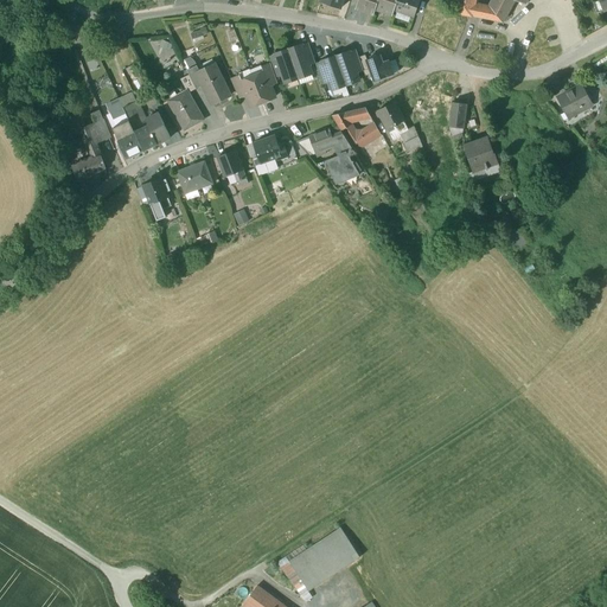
[(357,0),(355,10),(374,16),(376,11),(378,0),(357,0)]
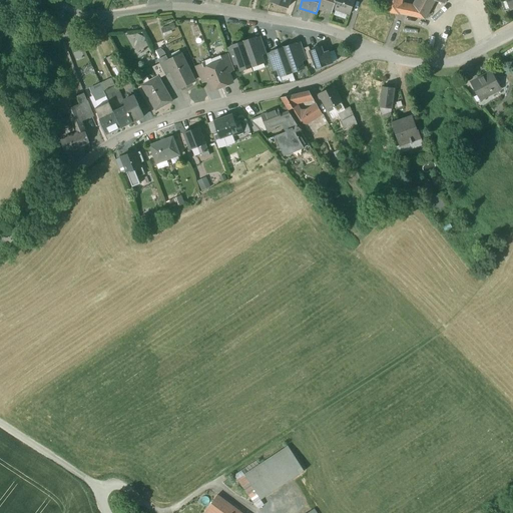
[(320,0),(318,9),(331,14),(333,9),(336,0),(320,0)]
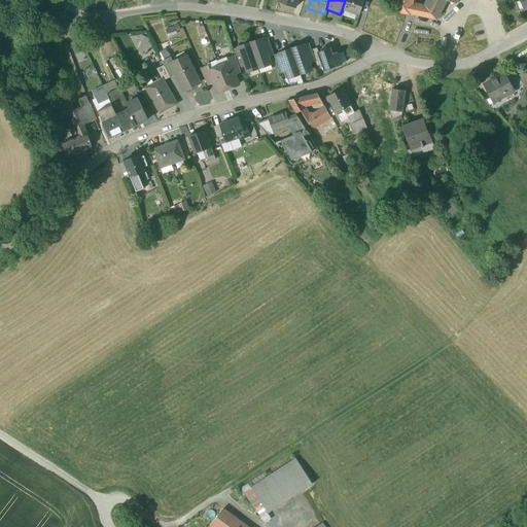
[(345,0),(342,9),(359,14),(363,0),(345,0)]
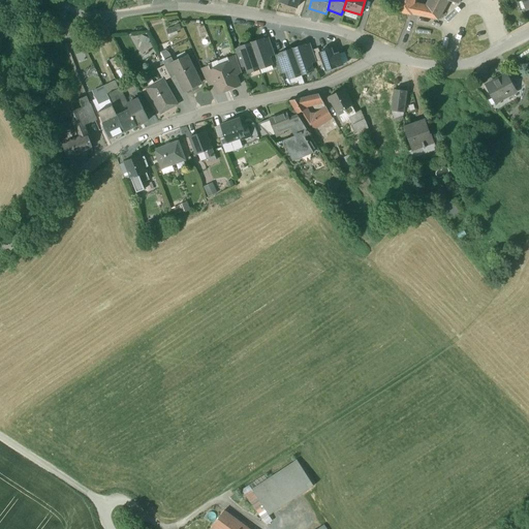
[(398,0),(396,11),(410,14),(412,4),(412,0),(398,0)]
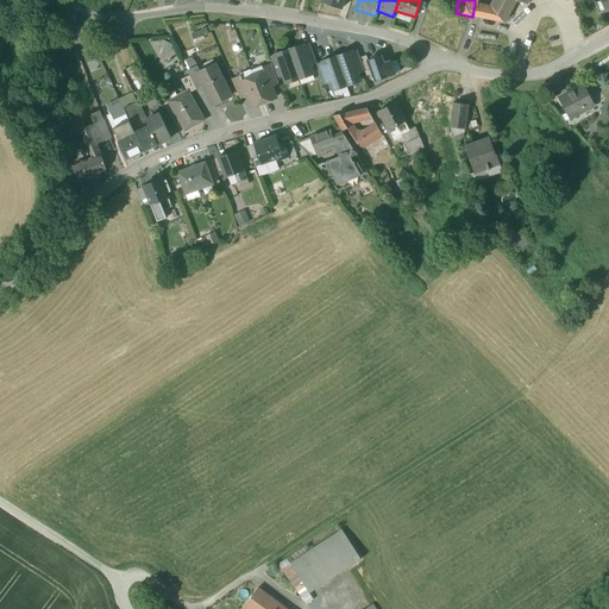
[(496,0),(493,8),(475,5),(472,17),(490,20),(493,11),(507,17),(515,1),(515,0),(496,0)]
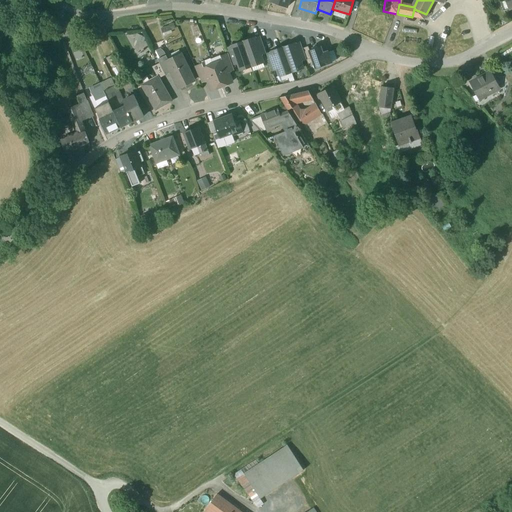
[(505,0),(496,0),(499,9),(502,8),(500,3),(506,1),(505,0)]
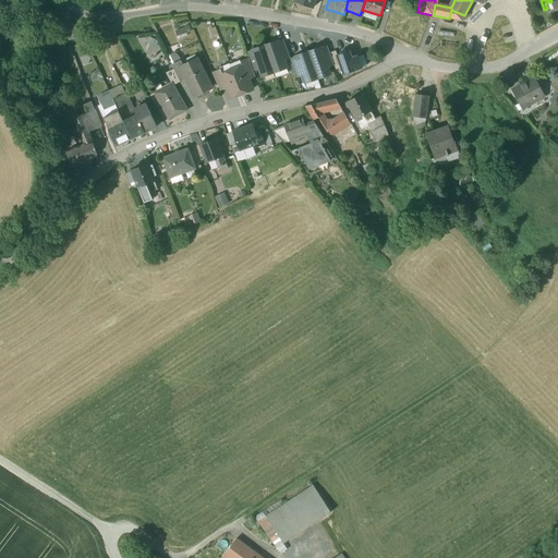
[(552,1),(545,3),(547,9),(548,13),(555,11),(552,1)]
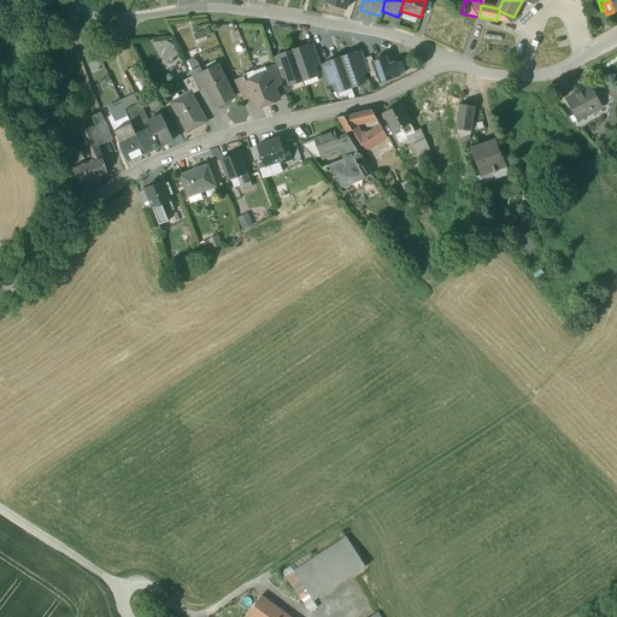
[(513,17),(499,11),(497,21),(510,23),(513,17)]
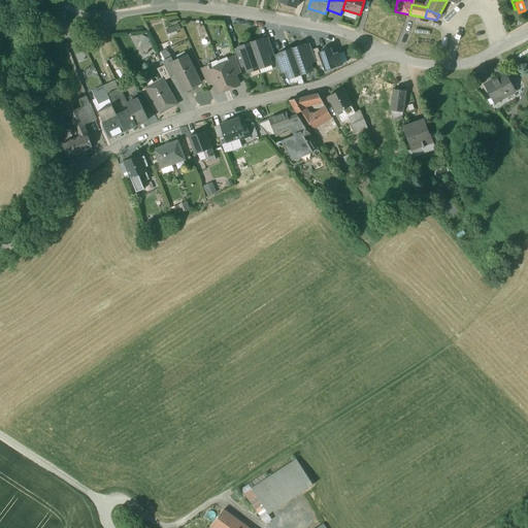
[(268,39),(262,41),(268,59),(274,57),(268,39)]
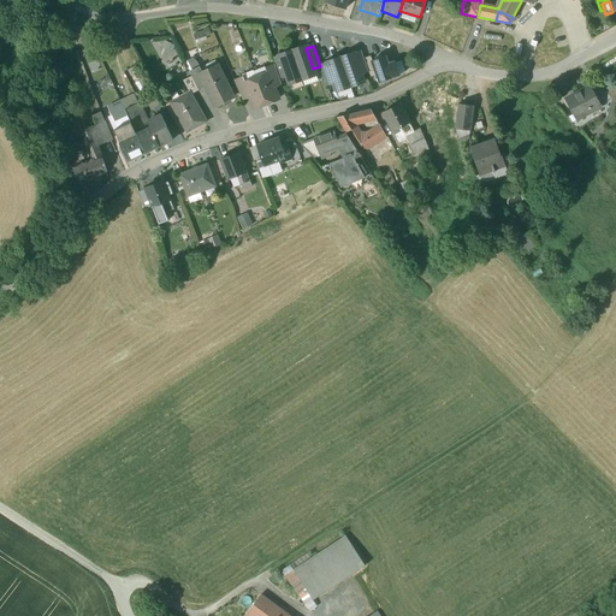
[(306,47),(292,52),(302,81),(315,76),(313,69),(306,48),(306,47)]
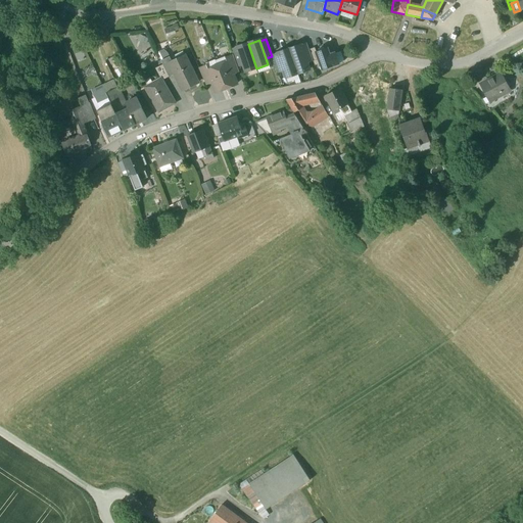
[(248,44),(236,47),(242,65),(245,73),(256,68),(248,44)]
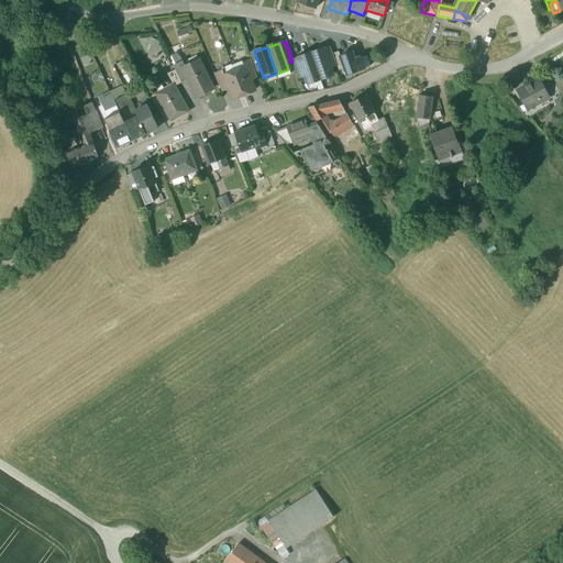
[(323,48),(311,53),(320,80),(333,76),(330,68),(323,50),(323,48)]
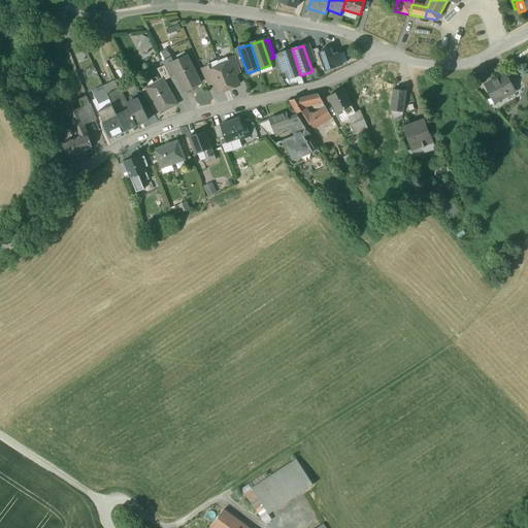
[(309,45),(303,46),(309,64),(316,63),(311,51),(309,45)]
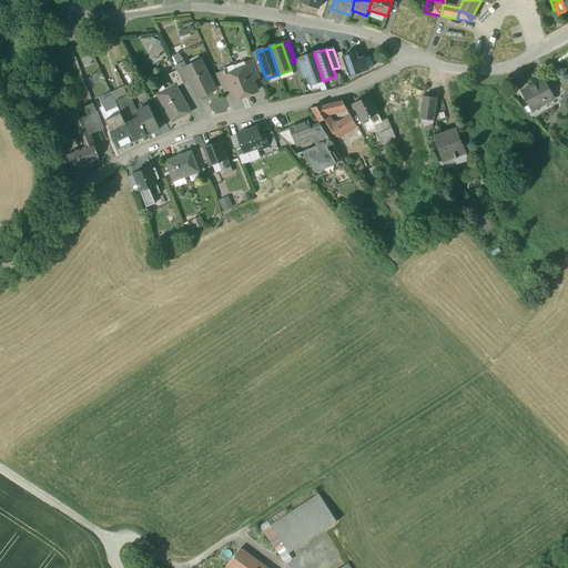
[(263,71),(257,52),(251,54),(253,61),(257,73),(263,71)]
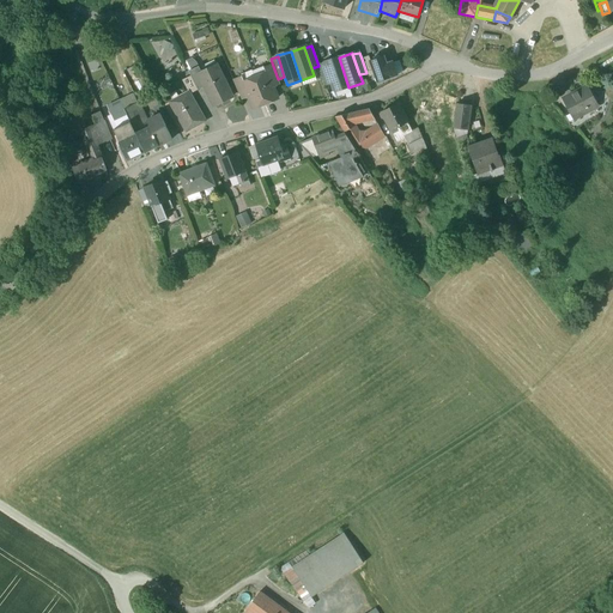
[(370,61),(369,56),(362,59),(366,73),(369,78),(375,76),(370,62),(370,61)]
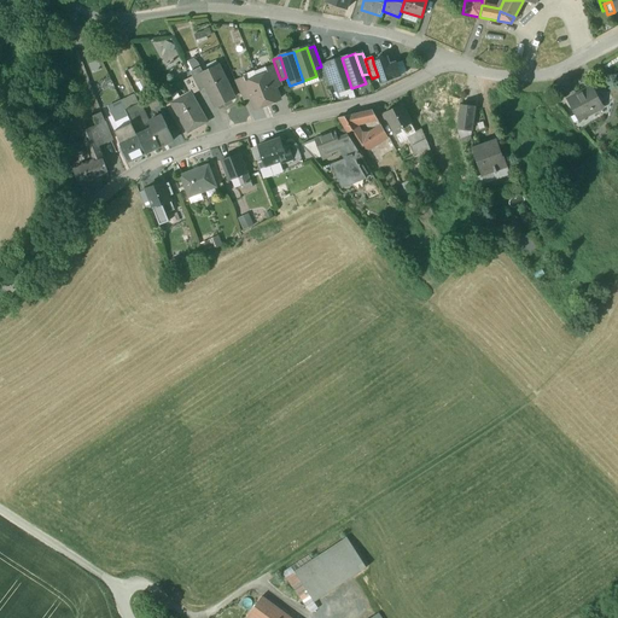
[(342,58),(327,63),(328,64),(336,85),(338,93),(351,88),(342,58)]
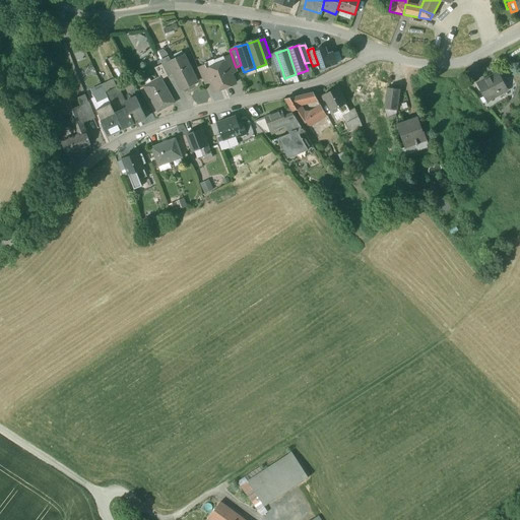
[(314,52),(314,53),(318,64),(320,70),(336,64),(333,54),(327,55),(325,49),(314,52)]
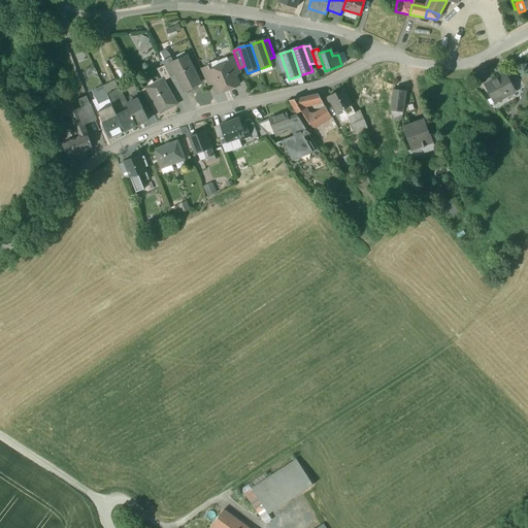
[(281,55),(274,57),(281,74),(287,72),(281,55)]
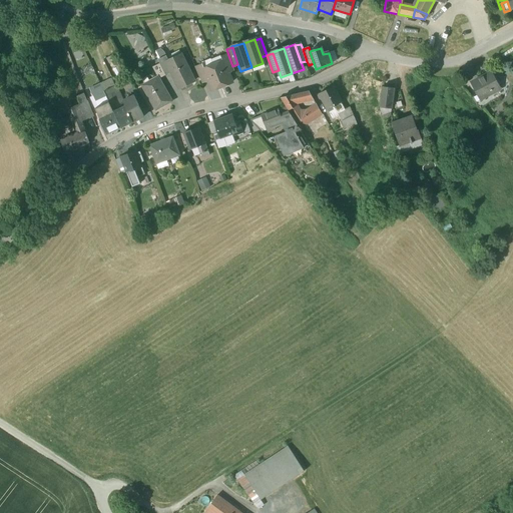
[(169,62),(165,55),(157,60),(159,64),(164,75),(165,75),(171,73),(179,89),(194,81),(182,56),(169,62)]
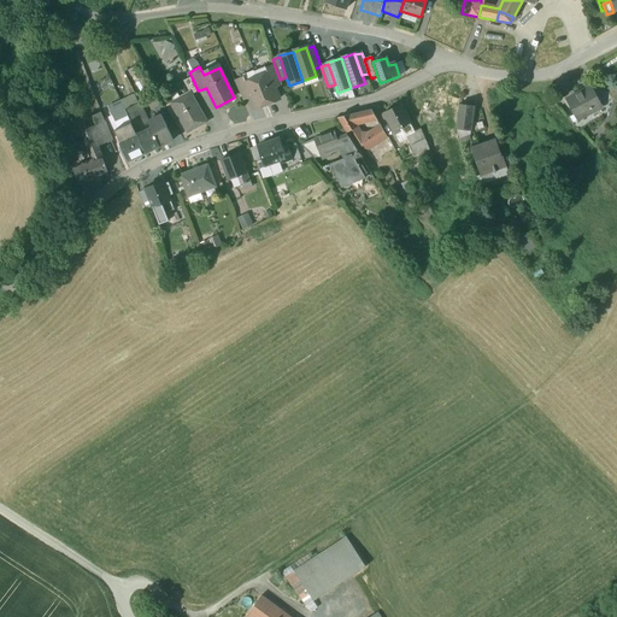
[(275,66),(266,69),(268,74),(269,74),(274,87),(281,84),(280,80),(275,66)]
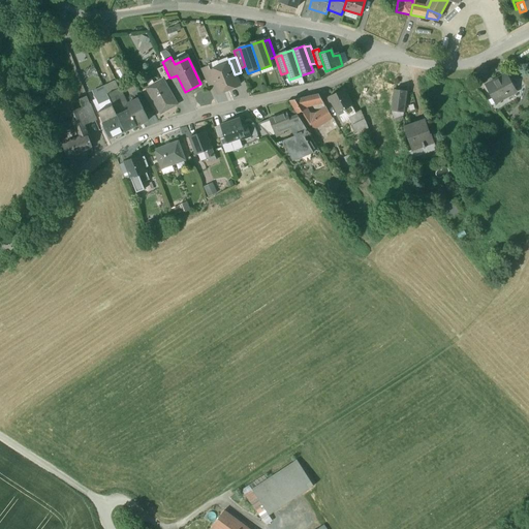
[(229,63),(220,67),(228,90),(240,86),(235,74),(230,63),(229,63)]
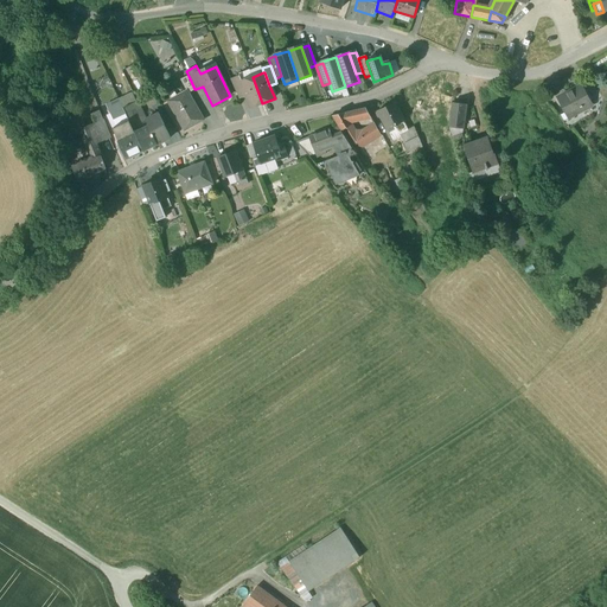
[(189,76),(180,80),(186,91),(187,93),(195,89),(189,76)]
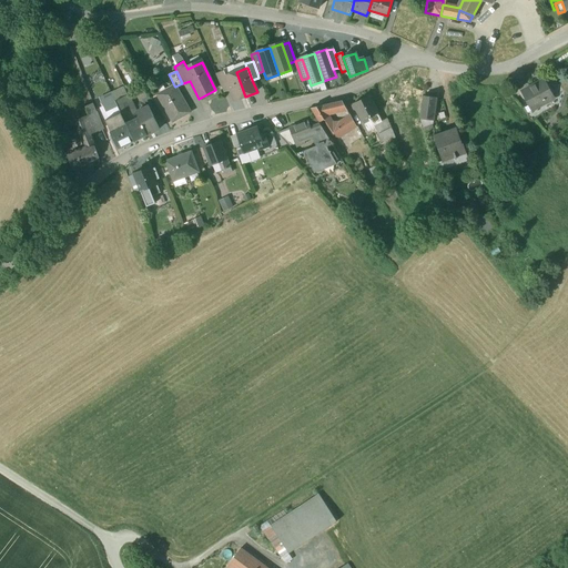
[(224,72),(215,75),(223,92),(230,89),(224,77),(226,77),(224,72)]
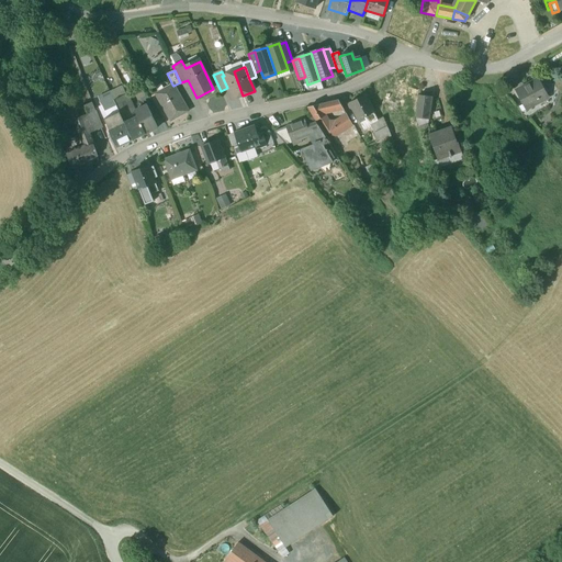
[(224,76),(222,76),(227,88),(232,100),(243,96),(234,71),(224,76)]
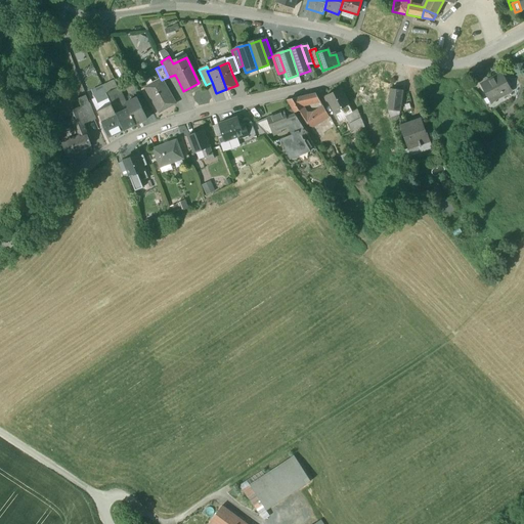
[(501,75),(482,85),(491,101),(511,92),(509,89),(510,89),(511,85),(510,83),(507,82),(506,82),(501,75)]
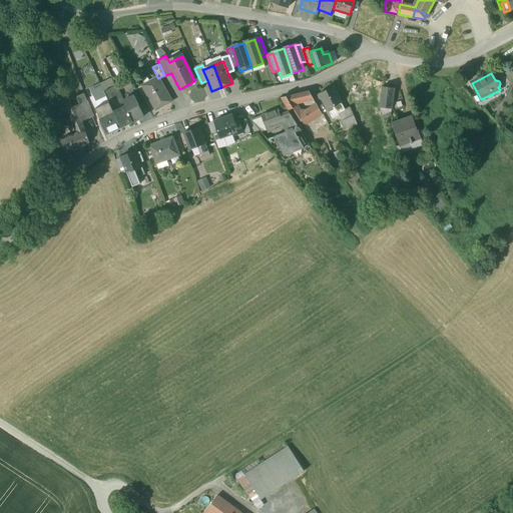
[(157,77),(141,85),(155,110),(171,101),(158,78),(157,77)]
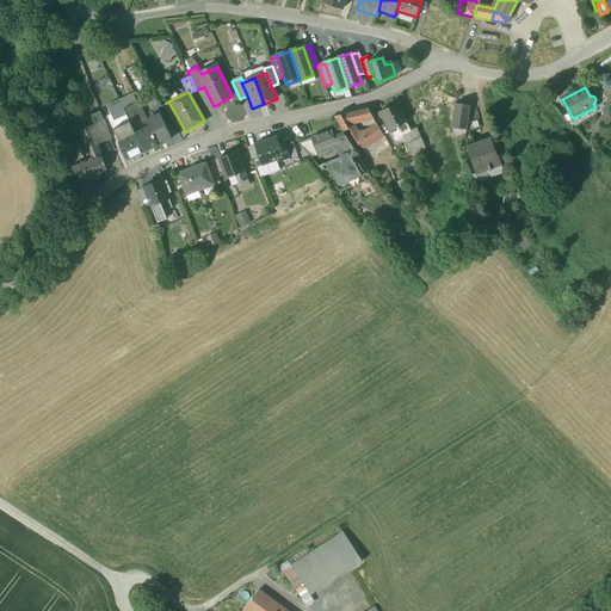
[(137,103),(123,110),(127,117),(129,123),(143,116),(137,103)]
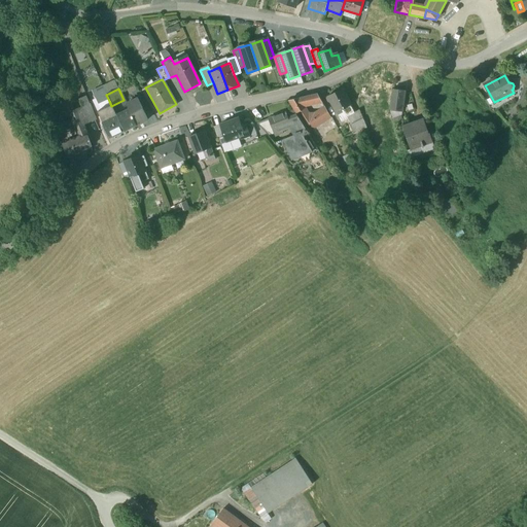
[(342,90),(327,97),(336,113),(338,116),(342,114),(341,111),(343,110),(346,117),(354,114),(353,113),(350,106),(351,106),(342,90)]
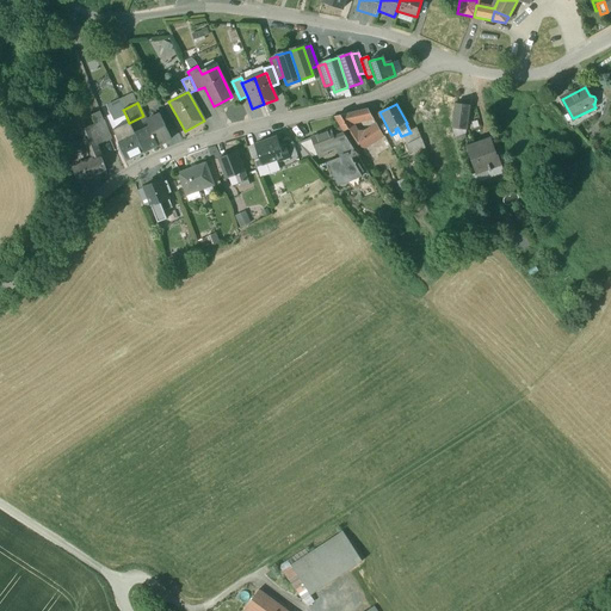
[(469,106),(456,105),(452,128),(466,130),(469,106)]
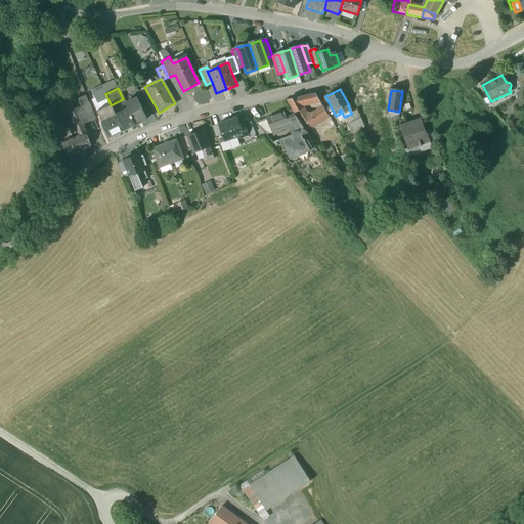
[(105,94),(94,99),(97,105),(108,100),(105,94)]
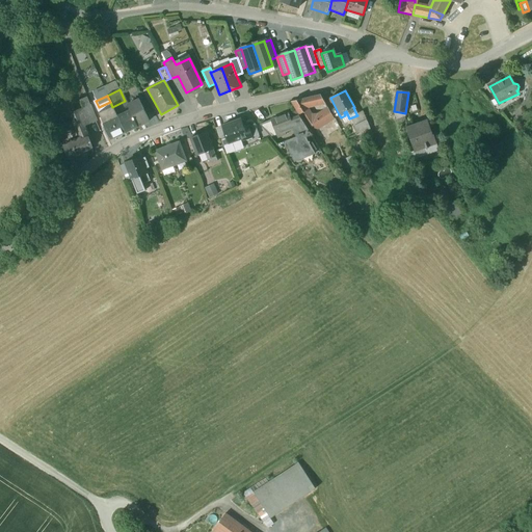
[(320,96),(301,100),(307,108),(324,103),(320,96)]
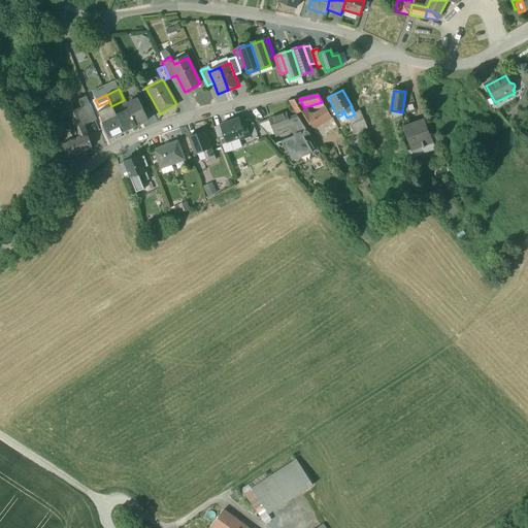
[(86,97),(78,100),(80,103),(83,108),(89,124),(95,121),(92,114),(93,114),(86,97)]
